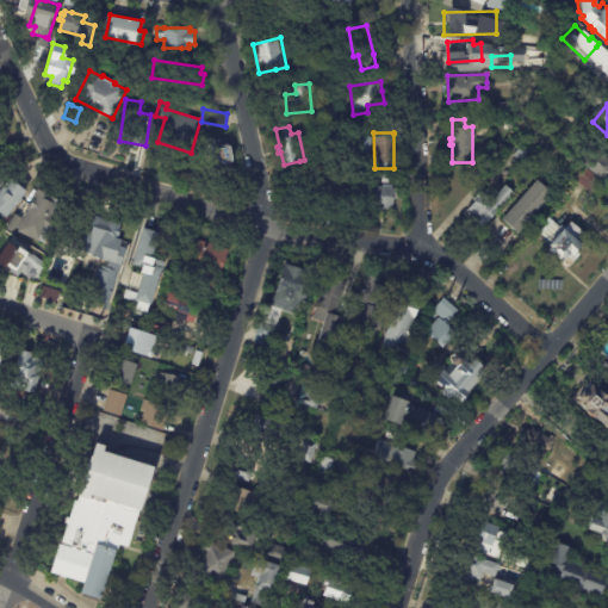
[(364,134),(373,135),(370,156),(346,153),(348,142),(358,143),(359,134),(364,134)]
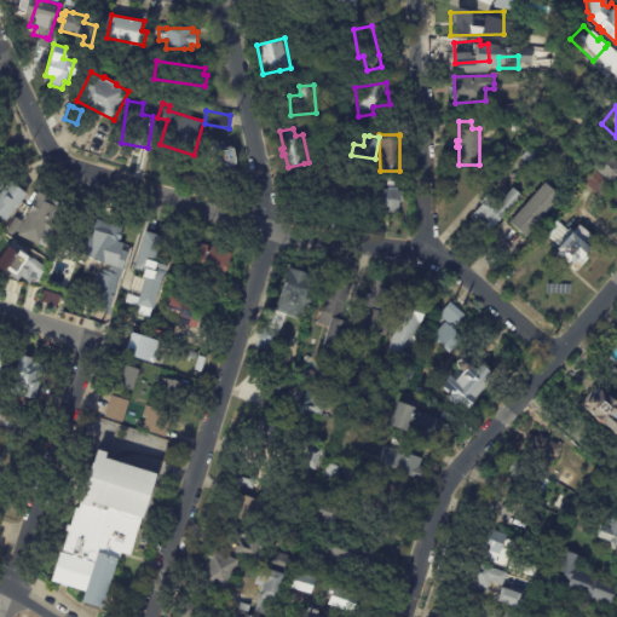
[(236,149),(240,161),(228,163),(228,167),(212,169),(206,143),(220,139),(223,151),(236,149)]
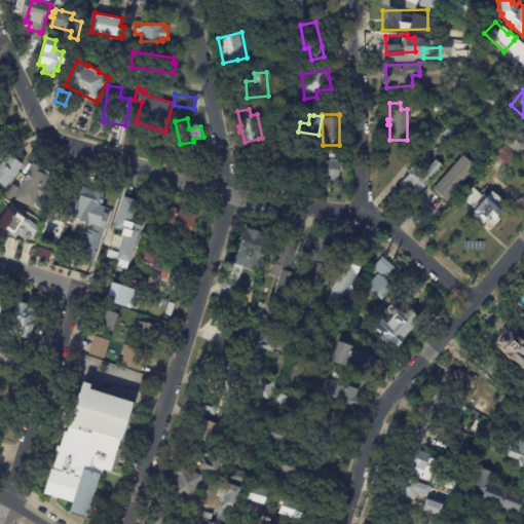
[(523,135),(523,152),(522,151),(519,154),(501,139),(506,135),(503,133),(511,123),(523,135)]
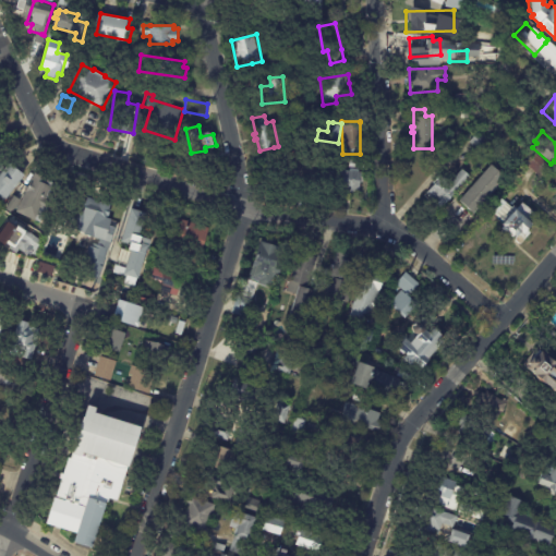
[(538,173),(527,164),(536,153),(550,165),(541,174),(538,173)]
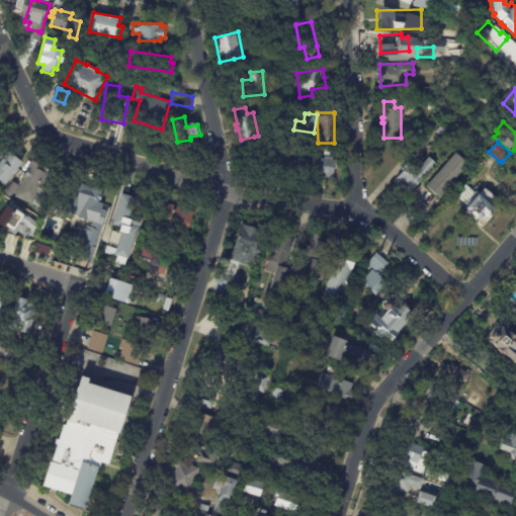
[(337,150),(337,155),(325,154),(325,147),(337,149),(337,150)]
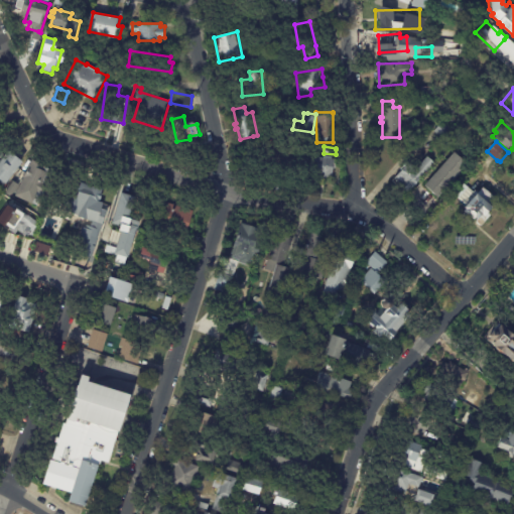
[(0,149),(2,153),(0,154),(0,158),(7,149),(22,160),(5,182),(1,179),(0,180),(0,149)]
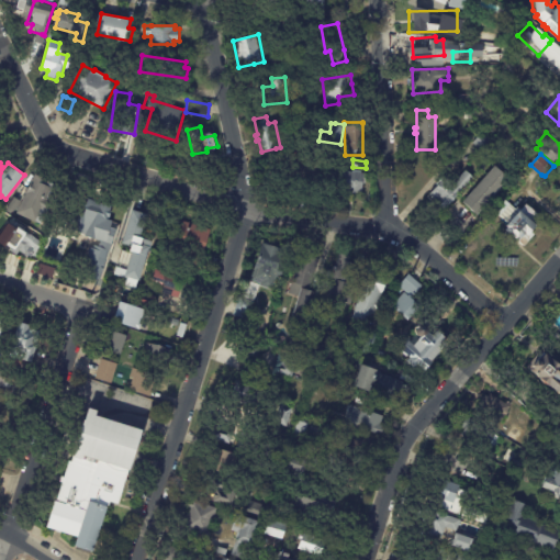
[(477,214),(462,201),(495,165),(510,178),(477,214)]
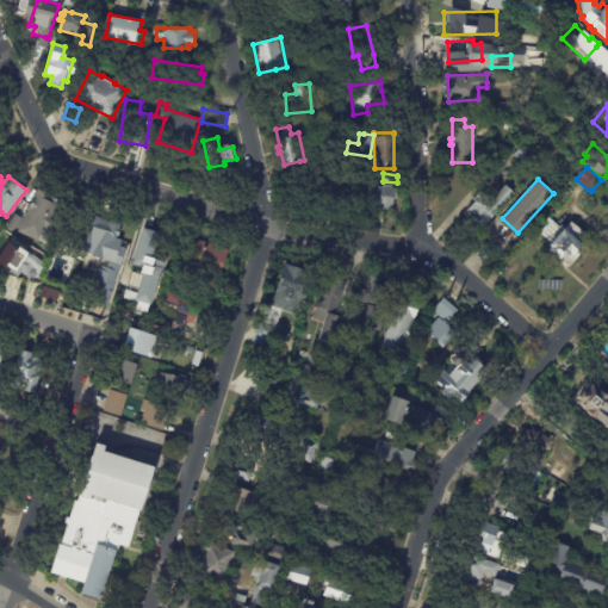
[(399,187),(398,199),(396,199),(396,209),(388,208),(388,210),(372,209),(373,185),(384,186),(384,182),(394,184),(394,187),(399,187)]
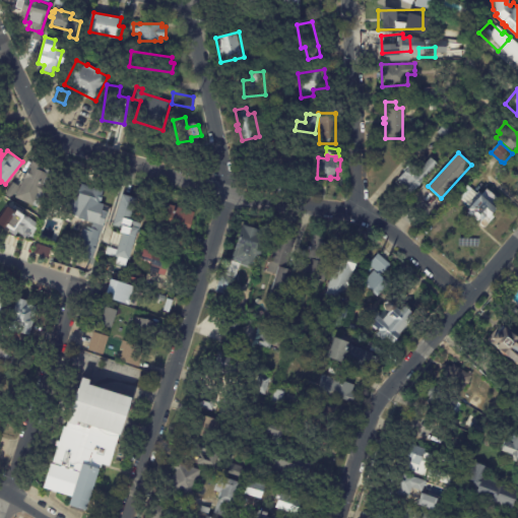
[(402,186),(401,185),(399,186),(393,181),(410,162),(418,169),(429,156),(436,163),(415,188),(413,187),(409,192),(402,186)]
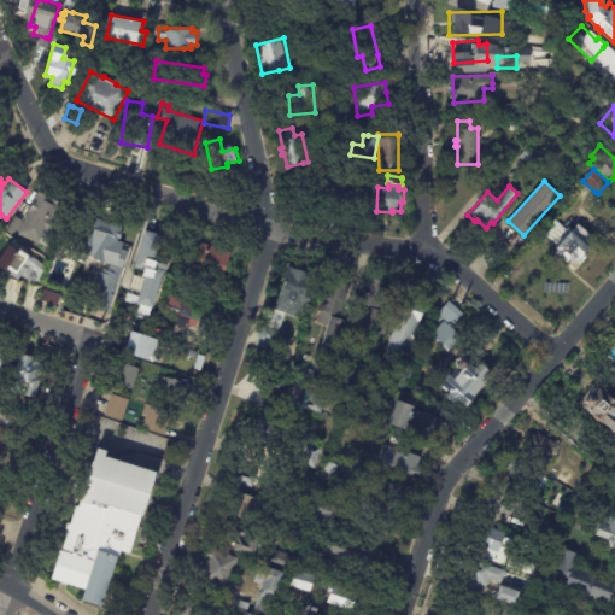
[(45,194),(54,199),(52,204),(62,209),(44,246),(17,233),(28,212),(27,212),(34,198),(34,199),(37,191),(45,194)]
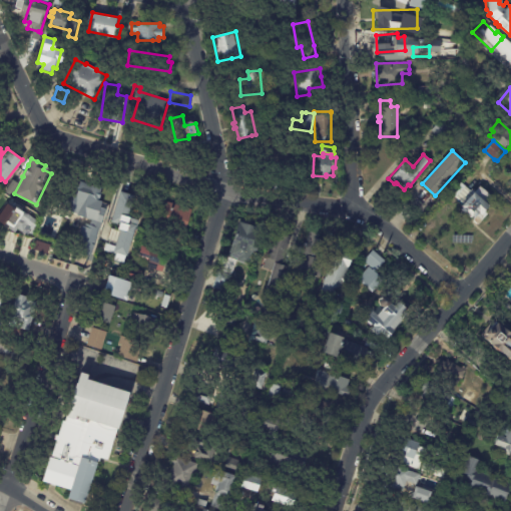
[(19,183),(12,192),(6,188),(12,179),(19,183)]
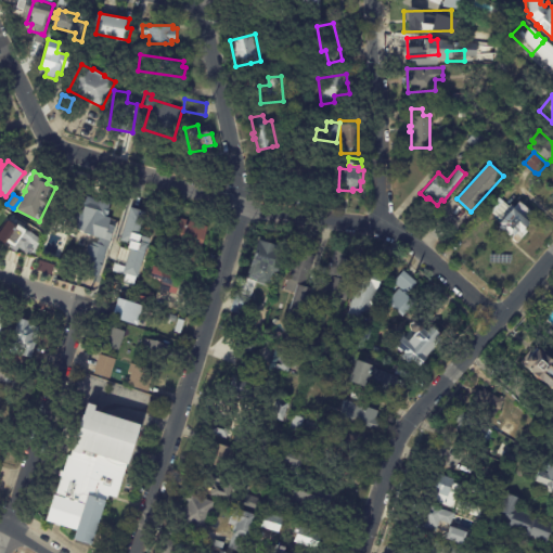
[(89,197),(111,205),(110,207),(112,208),(110,215),(107,215),(107,216),(113,218),(105,239),(77,229),(88,196),(89,197)]
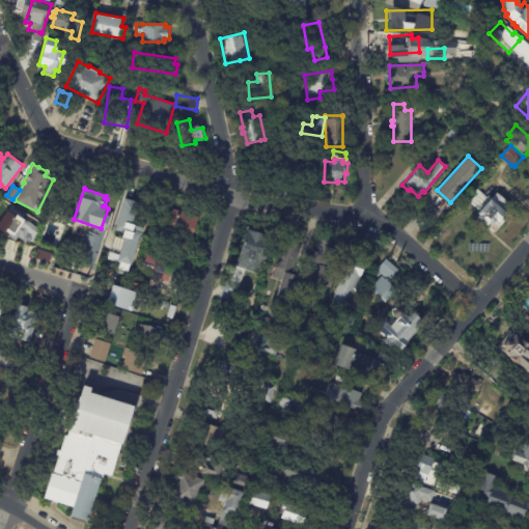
[(492,230),(475,217),(478,214),(476,213),(488,199),(486,198),(493,191),(505,201),(499,207),(504,212),(499,218),(501,220),(492,230)]
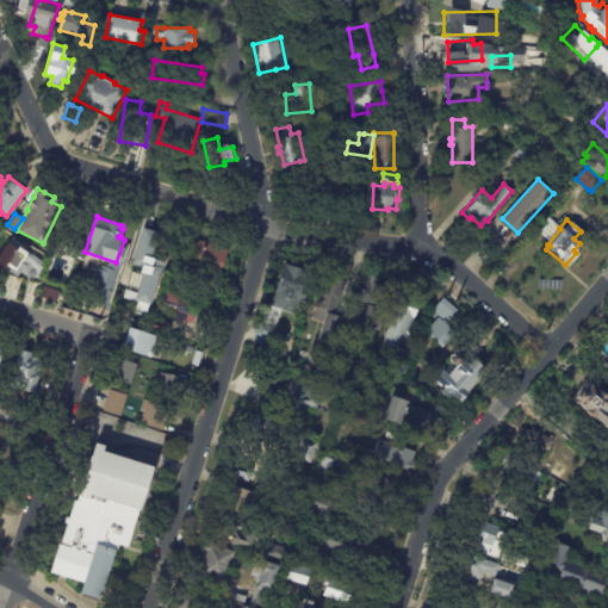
[(150,230),(159,233),(150,258),(155,259),(153,265),(162,268),(150,305),(148,304),(146,311),(135,308),(137,301),(134,299),(142,274),(140,274),(142,267),(131,264),(131,262),(130,261),(131,256),(134,256),(143,228),(150,230)]
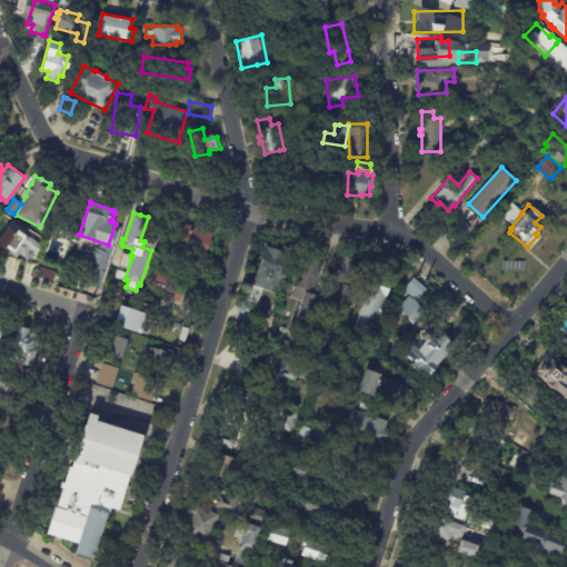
[(8,232),(2,242),(0,240),(0,217),(9,222),(6,227),(10,230),(8,232)]
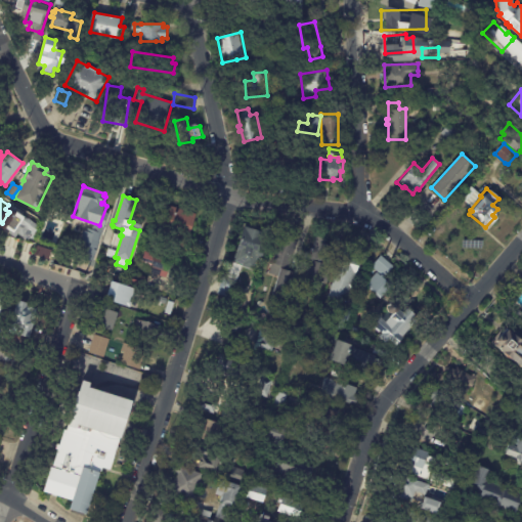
[(184,247),(169,242),(172,229),(163,226),(169,205),(197,214),(185,248),(184,247)]
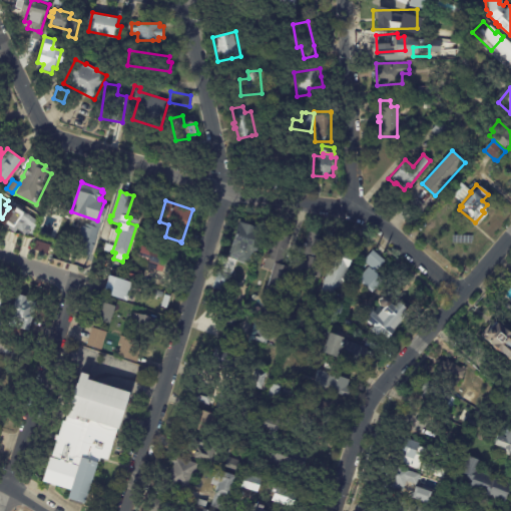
[(27,213),(28,214),(25,218),(29,221),(22,231),(18,228),(15,232),(8,227),(18,212),(18,213),(21,209),(27,213)]
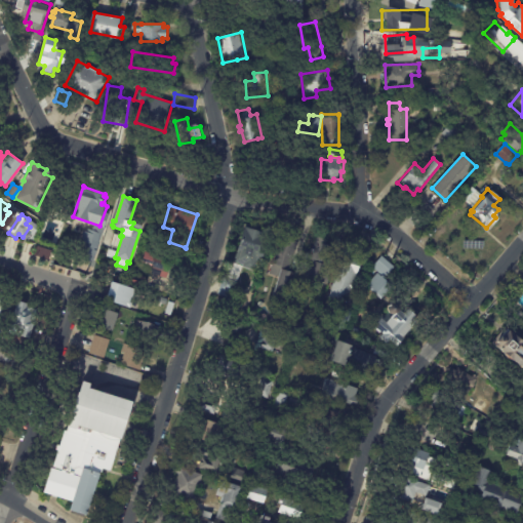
[(253,229),(268,234),(264,247),(268,248),(264,262),(257,259),(254,270),(244,267),(245,264),(235,260),(245,227),(253,229)]
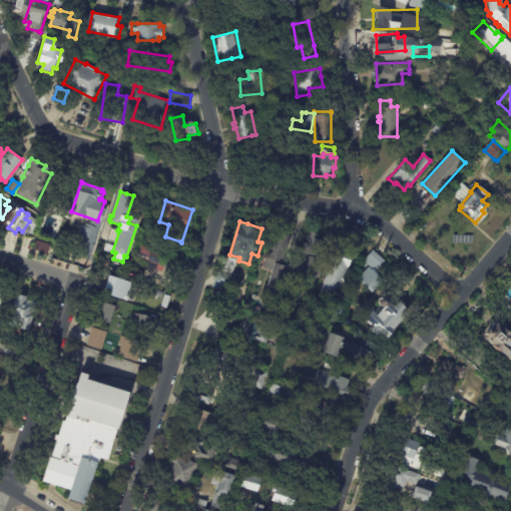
[(88,223),(99,227),(94,242),(80,238),(85,222),(88,223)]
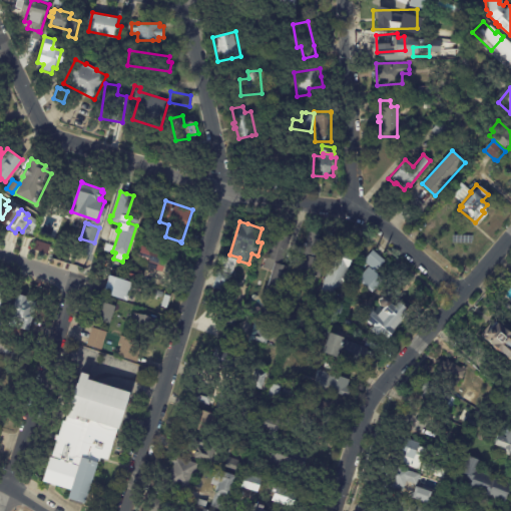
[(292,234),(292,235),(283,265),(291,268),(283,295),(268,290),(275,271),(264,267),(276,229),(292,234)]
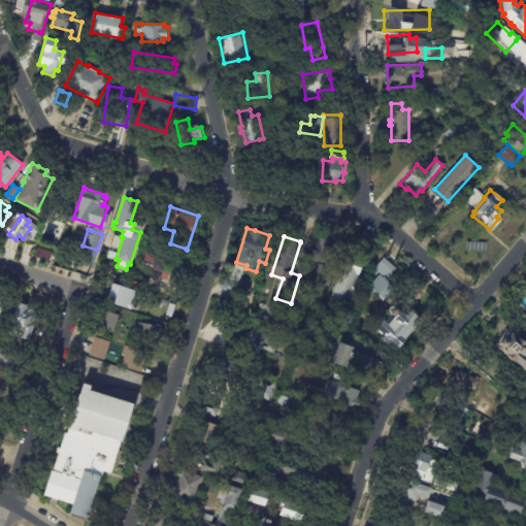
[(333,249),(328,266),(333,268),(328,284),(314,280),(314,281),(305,277),(318,237),(330,240),(328,245),(334,248),(333,249)]
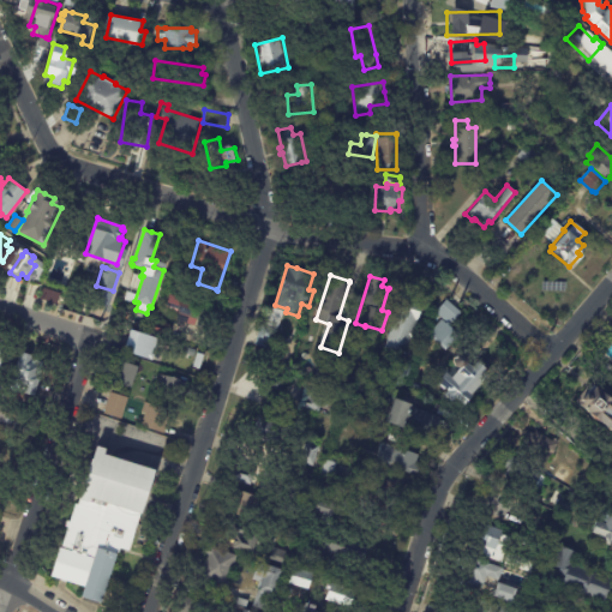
[(61,294),(58,305),(36,298),(40,287),(61,294)]
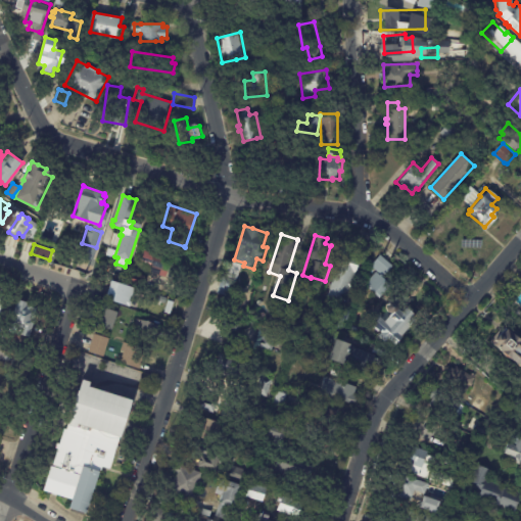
[(352,252),(361,255),(347,295),(329,289),(334,275),(332,275),(342,247),(352,251),(352,252)]
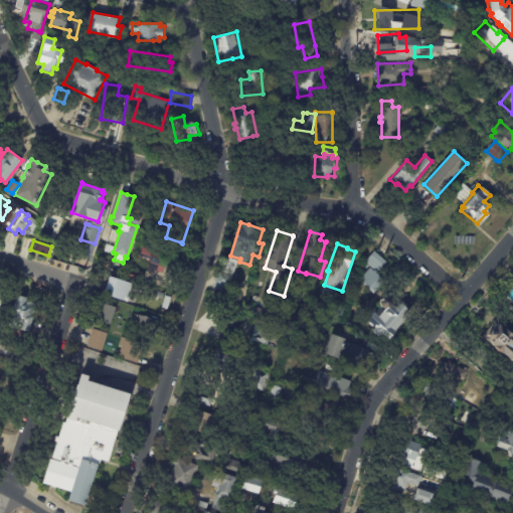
[(165,263),(164,267),(137,259),(141,245),(168,253),(165,263)]
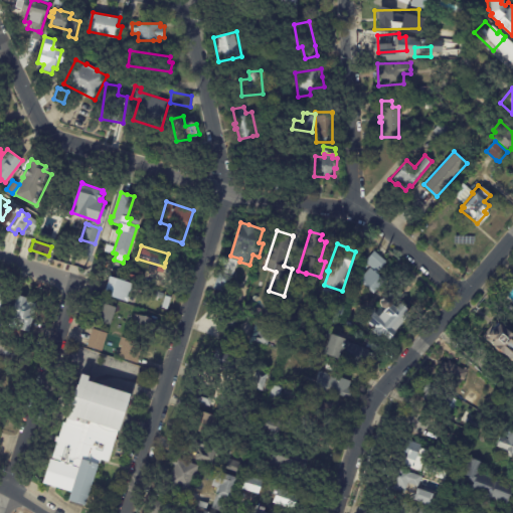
[(376,251),(387,262),(378,272),(380,273),(379,274),(386,281),(375,293),(364,284),(366,283),(361,279),(371,267),(365,262),(375,250),(376,251)]
